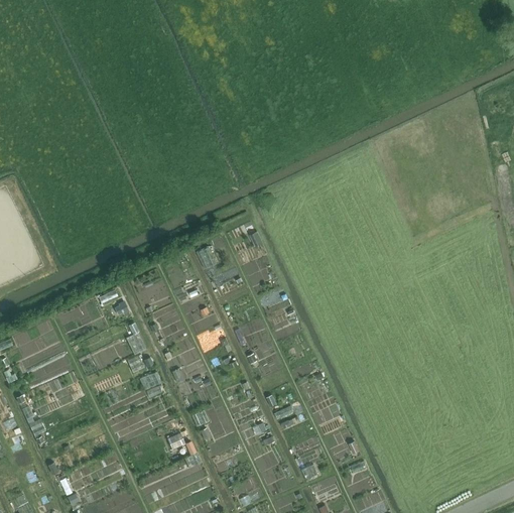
[(103,305),(119,298),(115,290),(100,297),(103,305)]
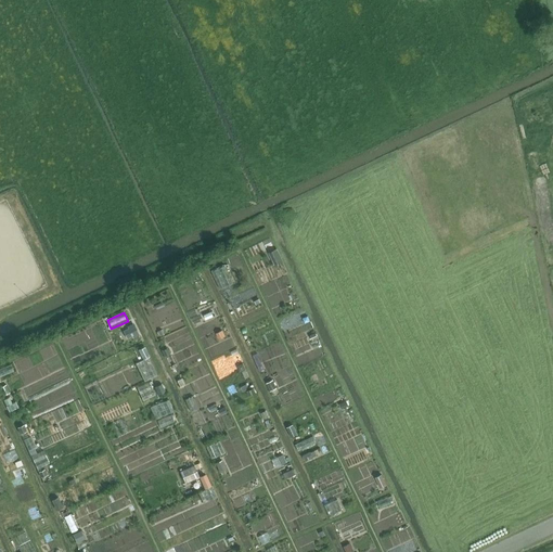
[(320,342),(311,346),(314,351),(322,347),(320,342)]
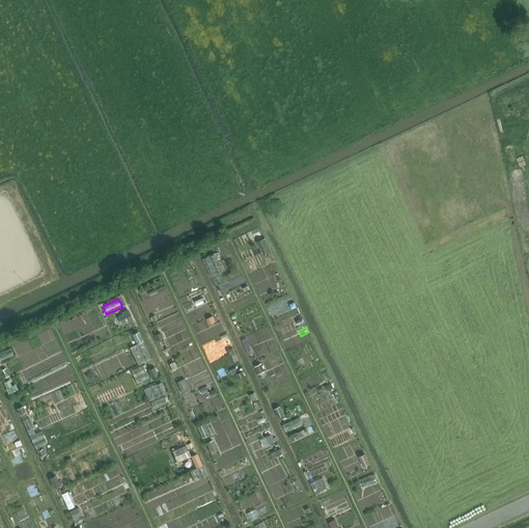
[(31,436),(35,434),(29,419),(24,420),(31,436)]
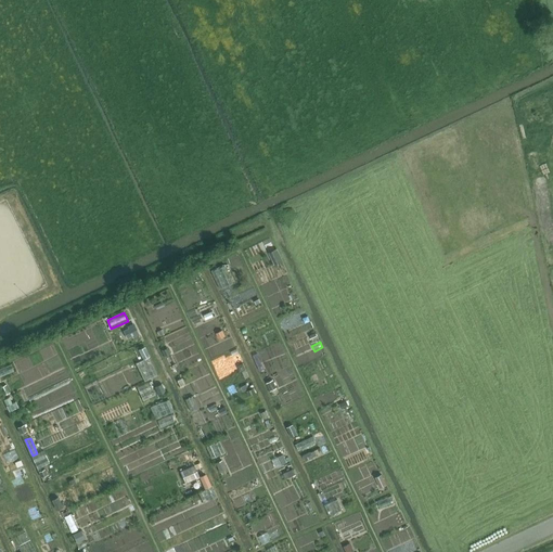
[(201,504),(216,498),(206,473),(200,476),(195,465),(181,472),(187,484),(198,478),(204,490),(196,493),(201,504)]
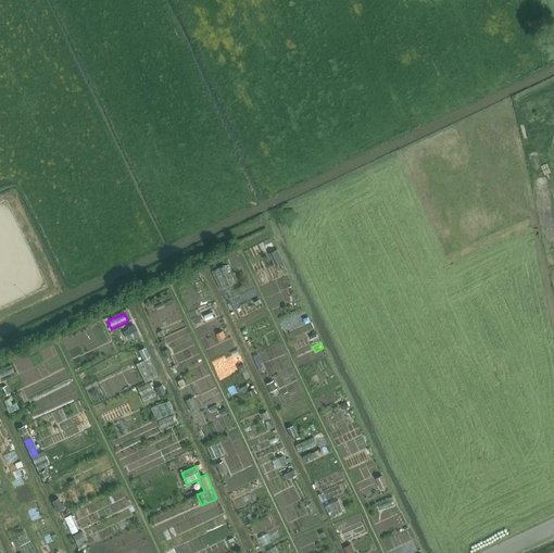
[(243,501),(243,491),(231,492),(233,502),(243,501)]
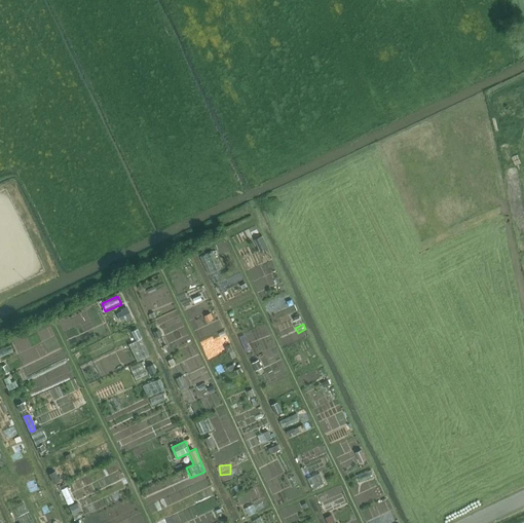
[(67,487),(61,490),(68,506),(74,503),(67,487)]
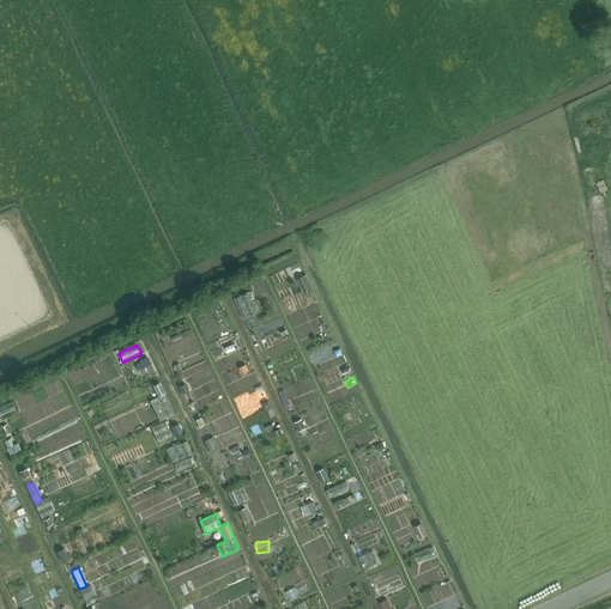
[(85,601),(95,597),(91,586),(82,590),(85,601)]
